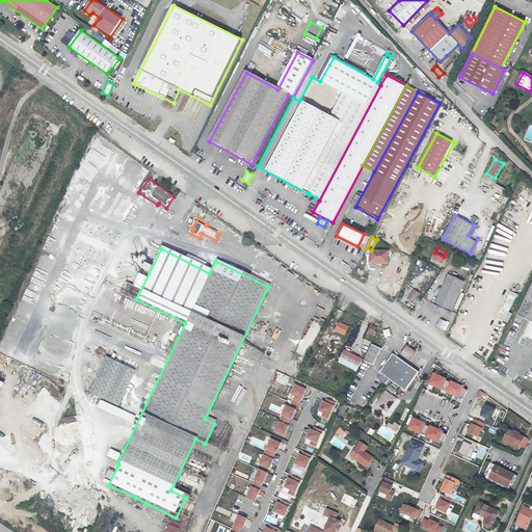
[(386,265),(387,254),(370,253),(369,264),(369,269),(376,270),(376,265),(386,265)]
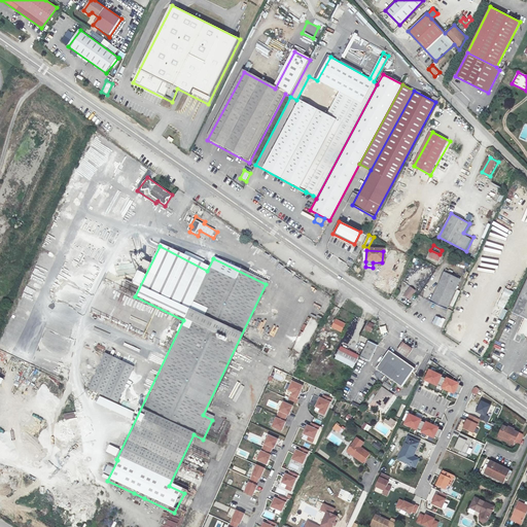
[(436,260),(440,254),(430,250),(428,255),(436,260)]
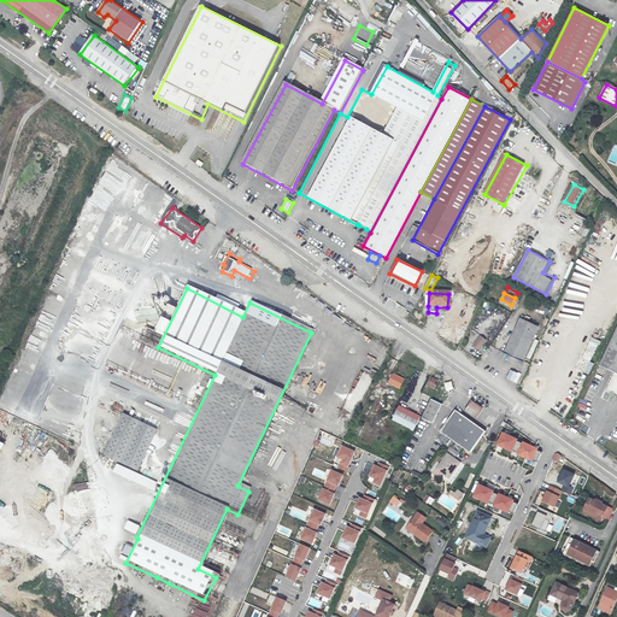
[(164,311),(172,315),(176,307),(166,304),(164,311)]
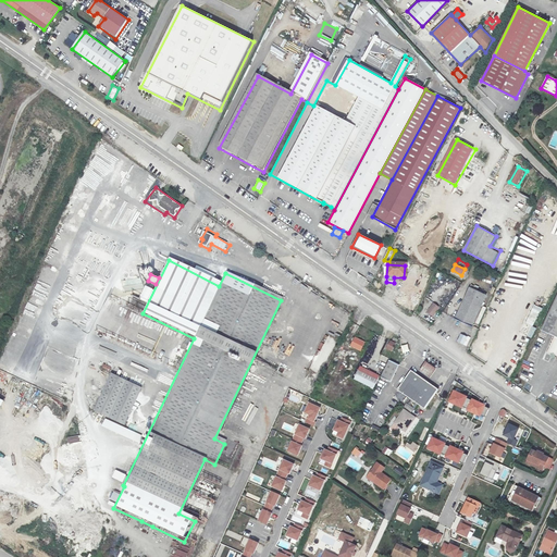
[(418,274),(409,289),(417,294),(425,279),(418,274)]
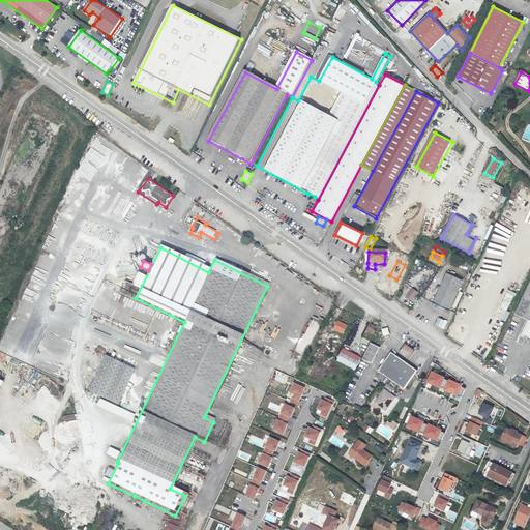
[(134,271),(134,266),(117,266),(117,276),(130,275),(130,271),(134,271)]
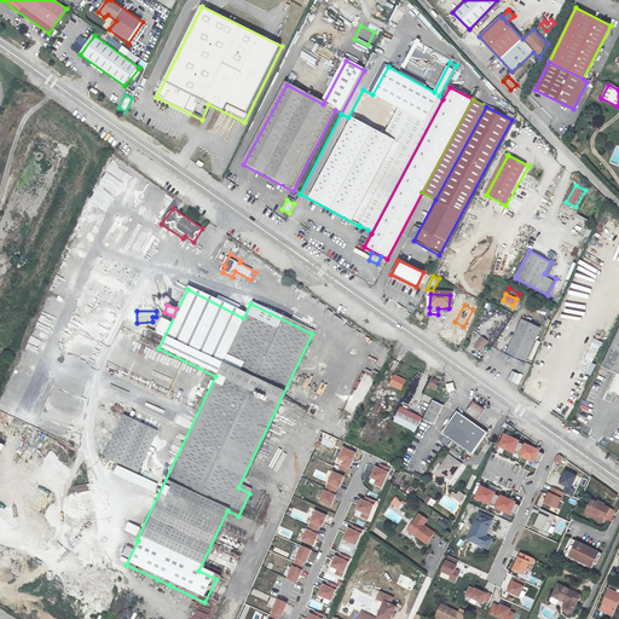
[(539,329),(521,320),(505,353),(522,363),(539,329)]
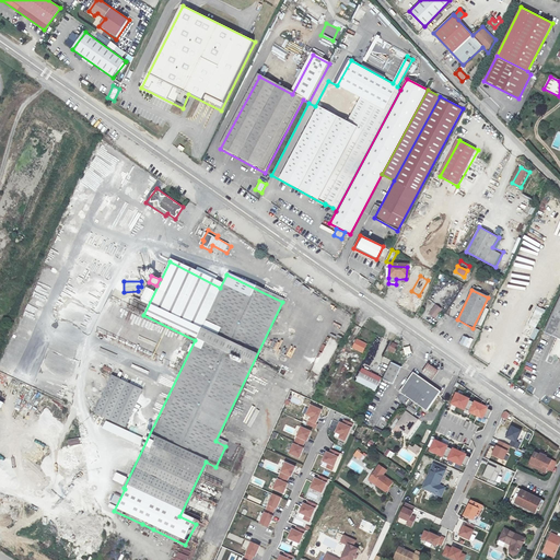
[(559,302),(547,333),(559,338),(552,353),(559,357),(559,302)]
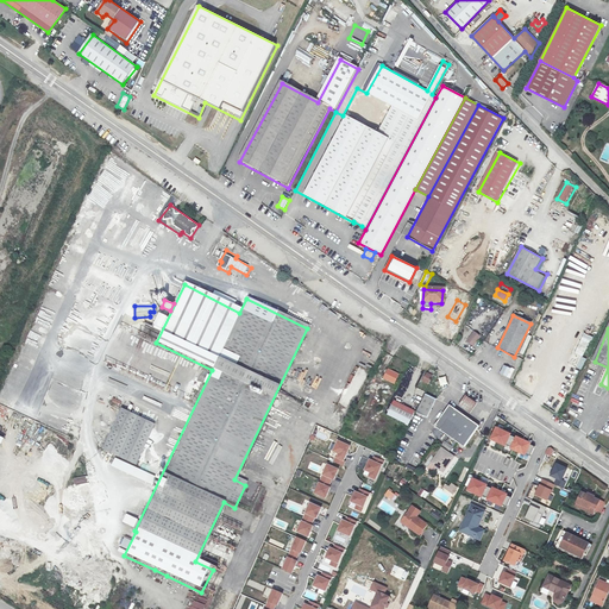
[(482,339),(475,332),(466,343),(473,349),(482,339)]
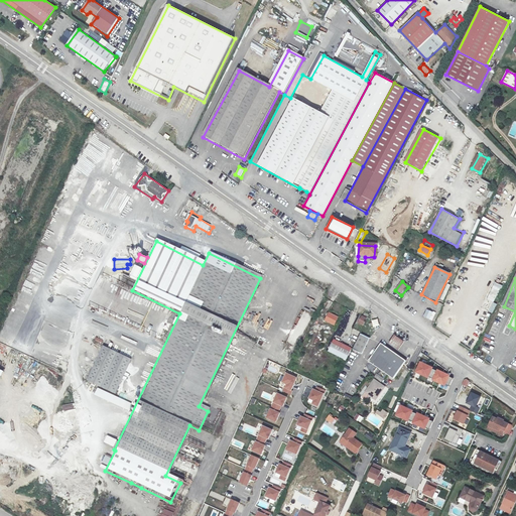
[(435,323),(438,315),(428,309),(425,317),(435,323)]
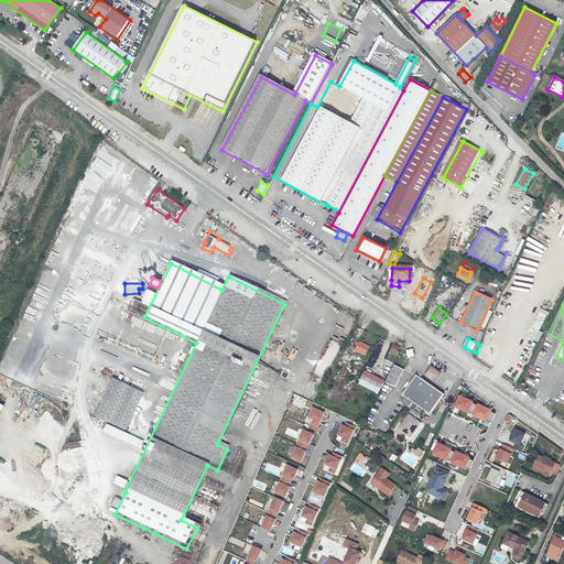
[(357,349),(368,356),(372,347),(362,340),(357,349)]
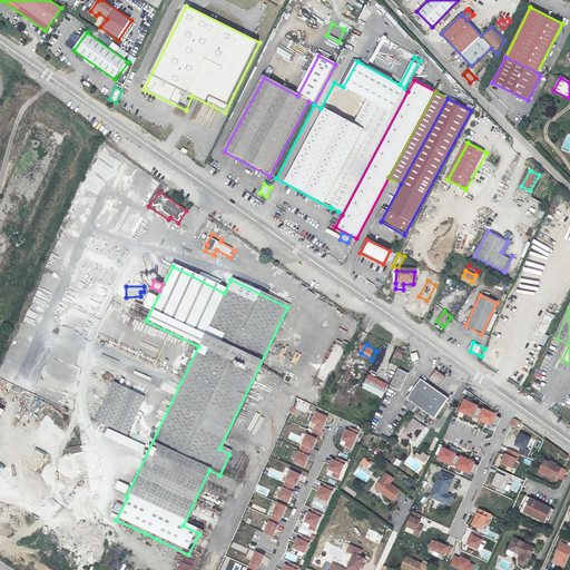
[(402,361),(408,347),(403,345),(401,350),(400,349),(394,356),(402,361)]
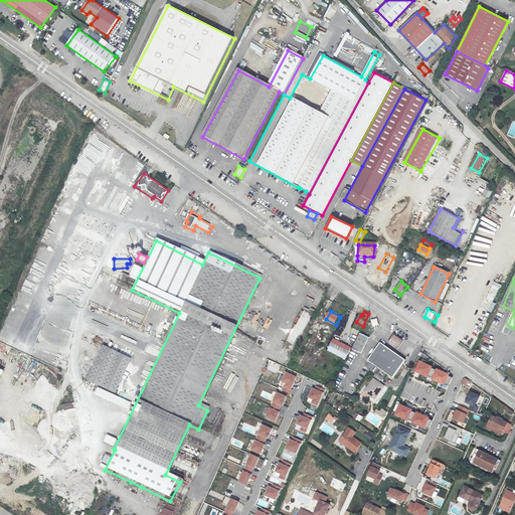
[(379,325),(377,319),(371,320),(371,322),(368,323),(368,326),(372,325),(372,327),(379,325)]
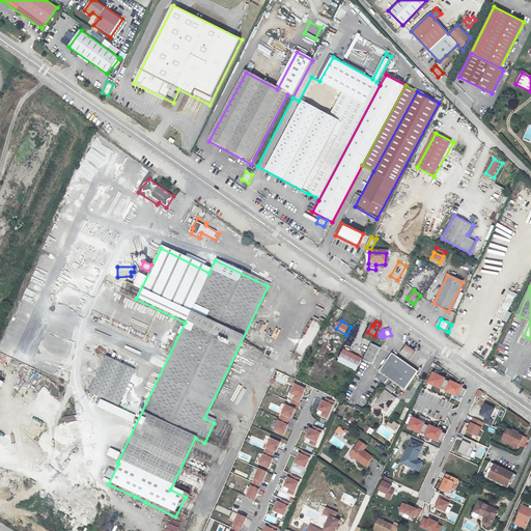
[(381,348),(371,343),(363,359),(373,364),(381,348)]
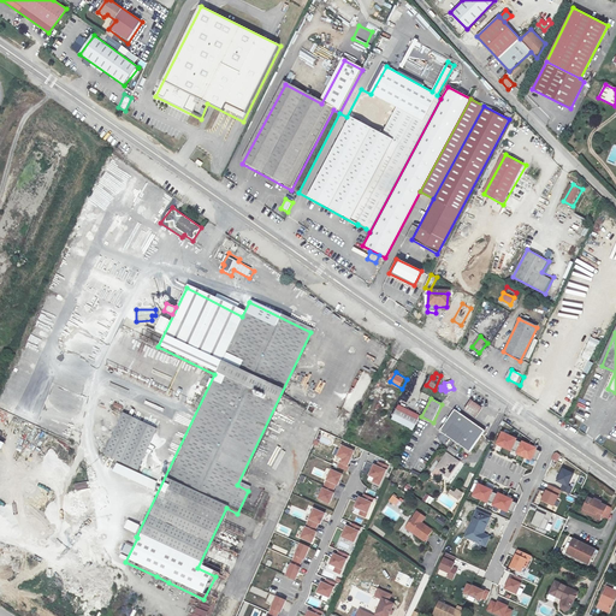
[(484,409),(472,401),(466,412),(477,420),(484,409)]
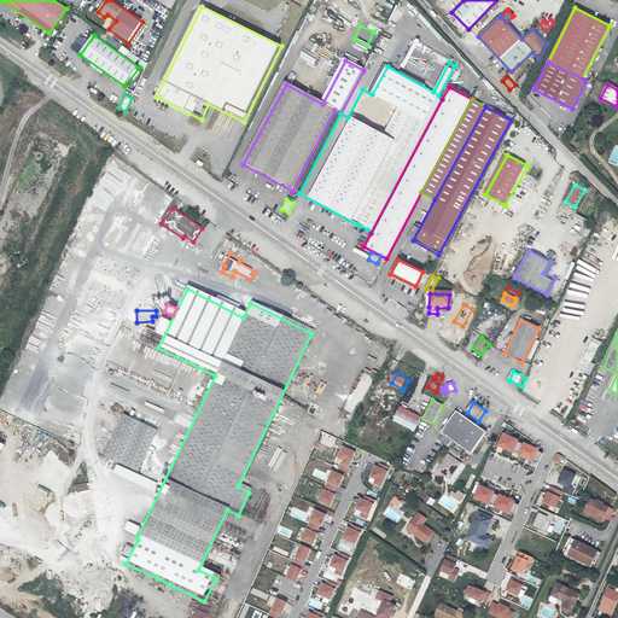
[(396,415),(397,415),(417,425),(421,418),(400,407),(396,415)]
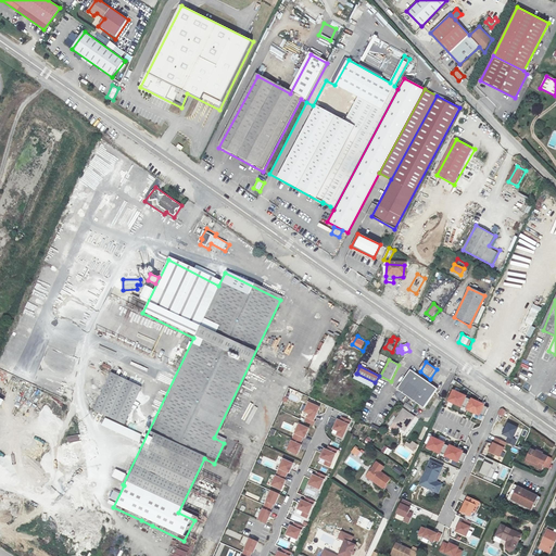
[(422,406),(433,391),(434,390),(411,371),(399,388),(416,402),(422,406)]
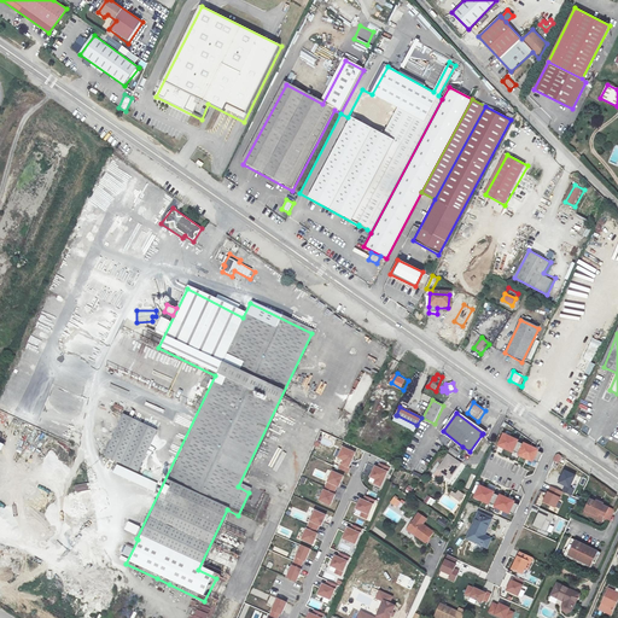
[(122,414),(101,455),(135,472),(156,431),(122,414)]
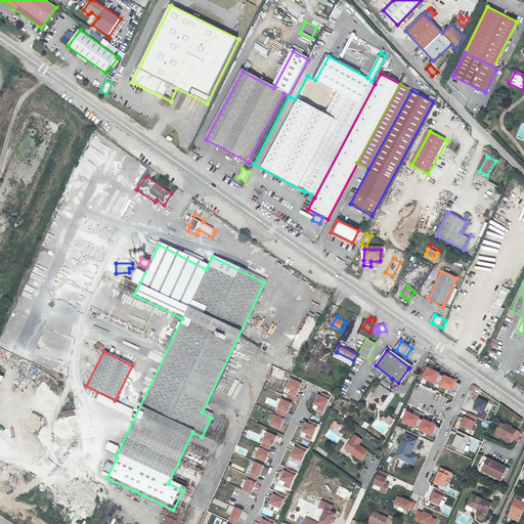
[(353,360),(337,352),(334,357),(350,366),(353,360)]
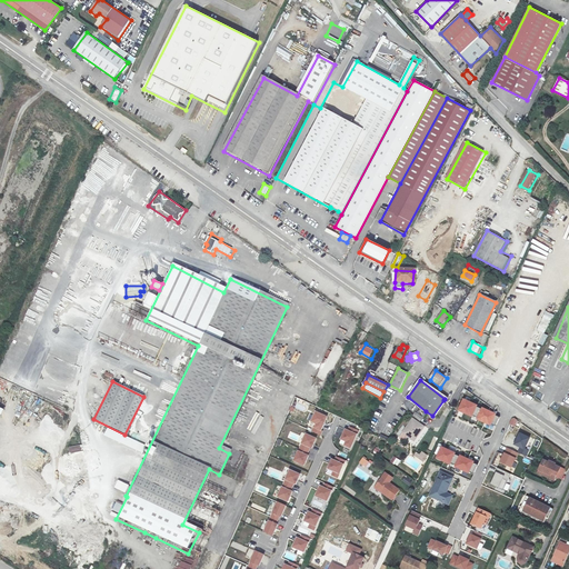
[(478,405),(462,398),(457,410),(471,418),(478,405)]
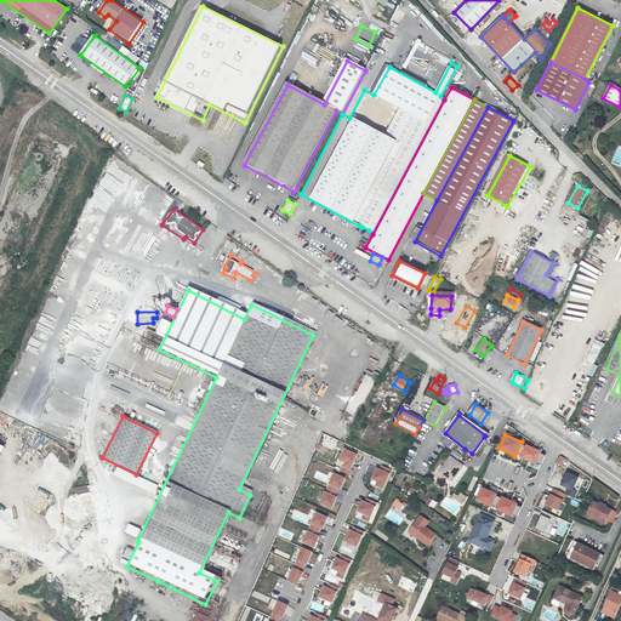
[(541,451),(525,443),(519,457),(535,465),(541,451)]
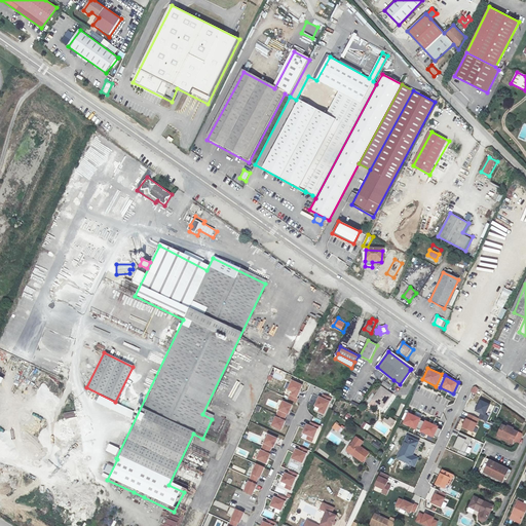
[(303,385),(292,380),(287,390),(292,392),(290,397),(297,400),(303,385)]
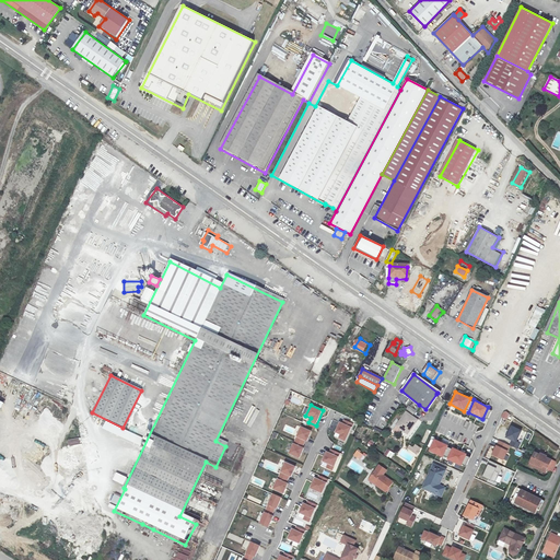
[(413,415),(417,410),(409,405),(408,407),(406,409),(413,415)]
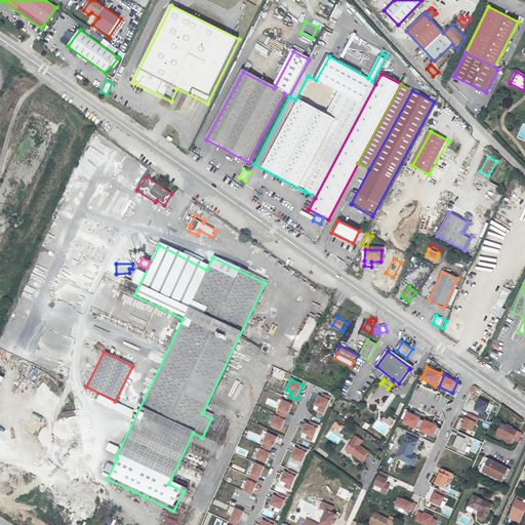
[(371,398),(381,405),(391,394),(380,386),(371,398)]
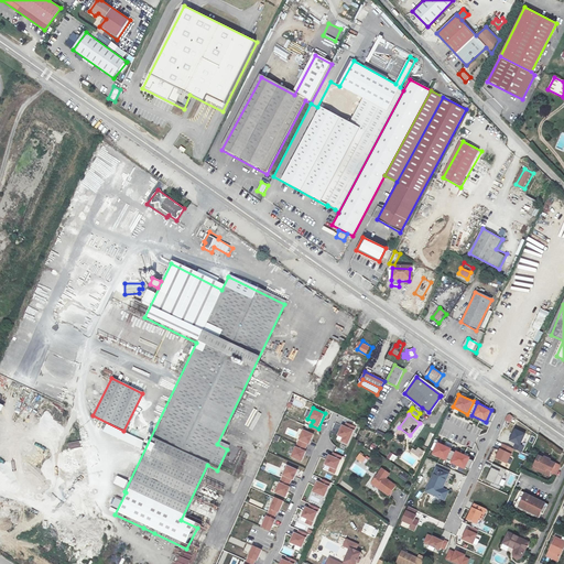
[(104,423),(99,431),(138,451),(142,442),(104,423)]
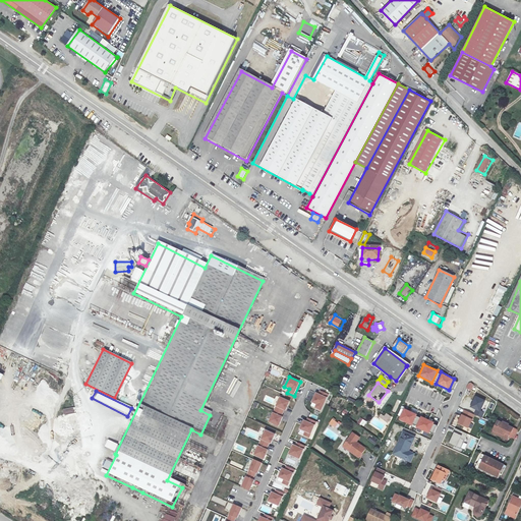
[(328,398),(315,393),(311,402),(316,405),(314,408),(322,411),(328,398)]
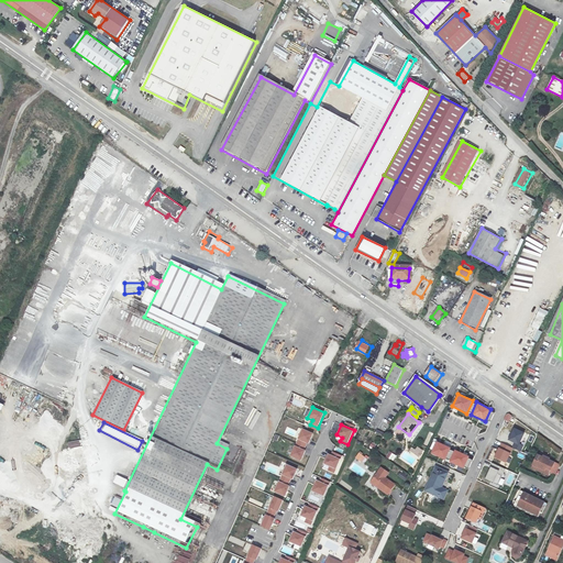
[(525,432),(512,427),(507,440),(514,442),(511,448),(514,448),(520,451),(523,445),(519,443),(525,432)]
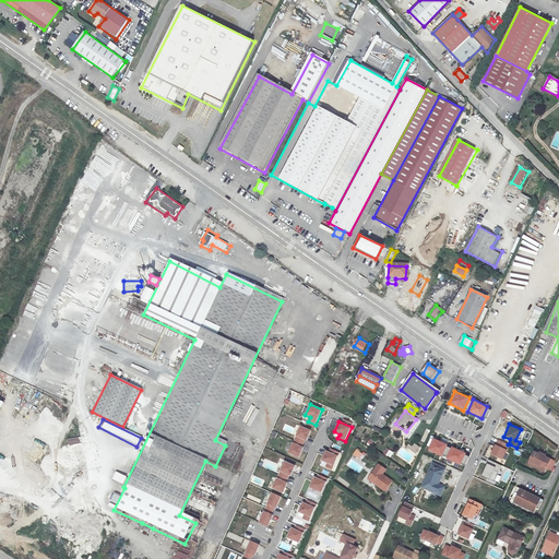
[(311,431),(300,426),(296,437),(307,442),(311,431)]
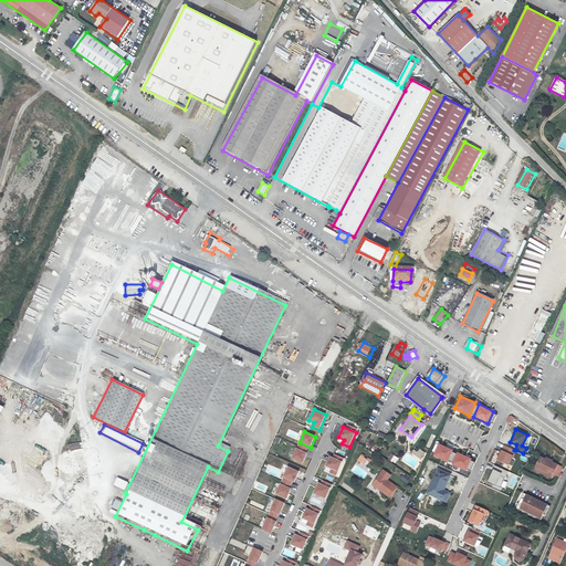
[(453,450),(439,443),(433,456),(447,462),(453,450)]
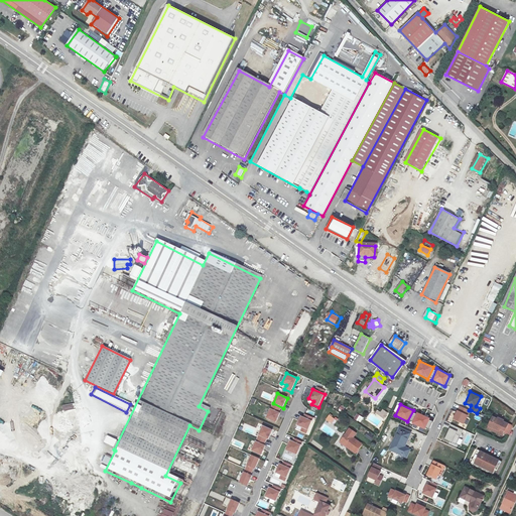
[(469,410),(460,405),(458,410),(457,409),(453,419),(464,424),(471,410),(469,410)]
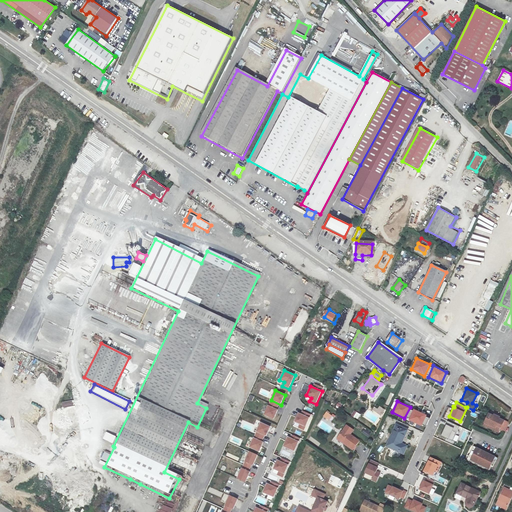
[(278,410),(268,406),(264,415),(274,420),(278,410)]
